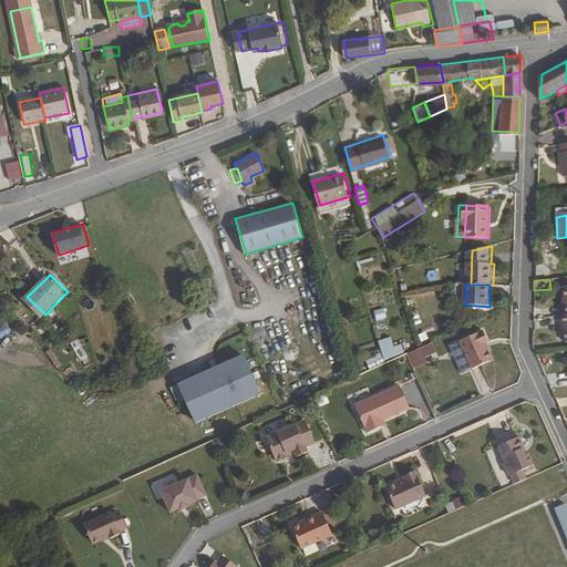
[(383,308),(372,310),(375,321),(385,318),(383,308)]
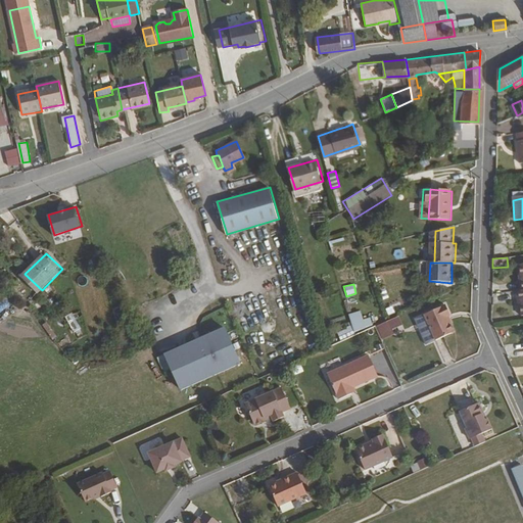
[(379,289),(381,299),(388,298),(385,288),(379,289)]
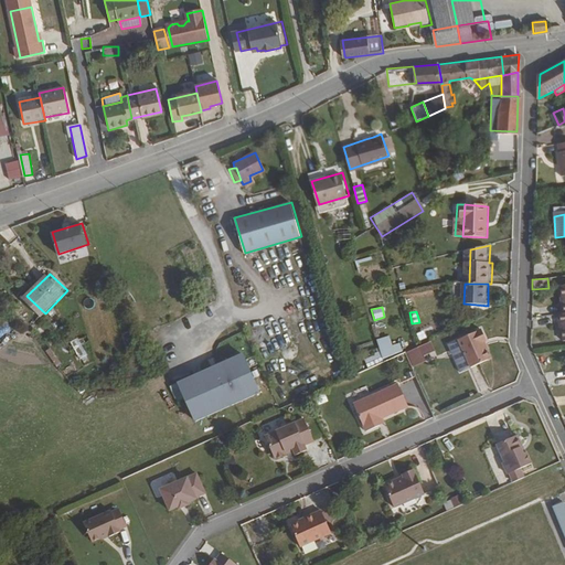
[(416,344),(437,334),(432,323),(411,333),(416,344)]
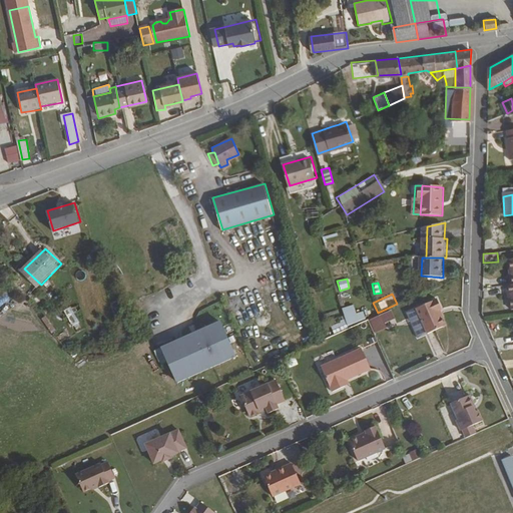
[(452,321),(450,315),(447,313),(444,308),(446,306),(448,305),(443,296),(413,311),(425,336),(452,321)]
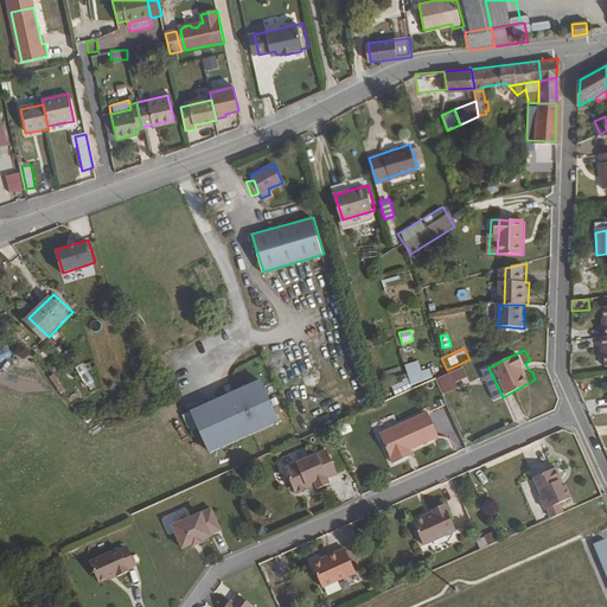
[(145,368),(142,356),(131,357),(132,370),(145,368)]
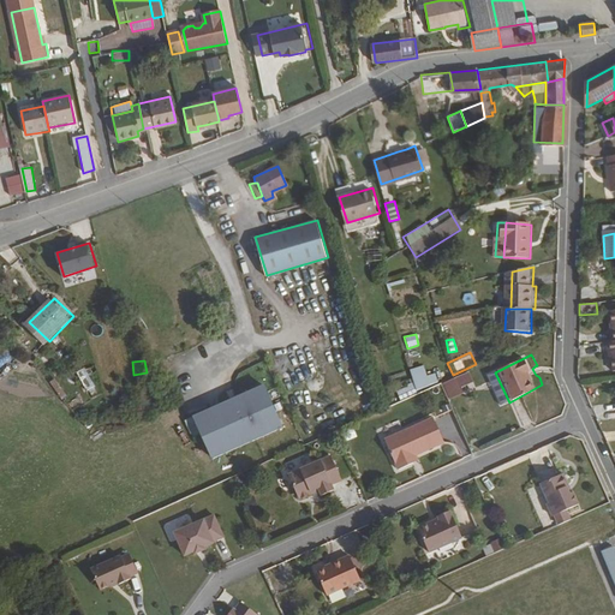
[(437,382),(434,372),(427,375),(423,364),(408,370),(416,390),(437,382)]
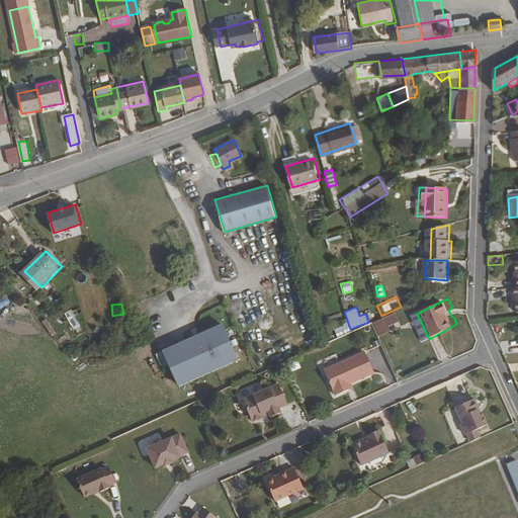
[(389,331),(387,326),(397,322),(393,313),(374,321),(379,334),(389,331)]
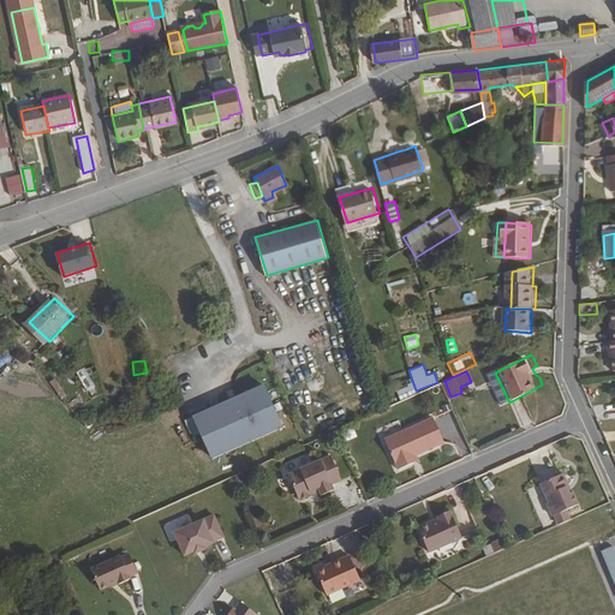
[(196,416),(214,457),(282,425),(264,386),(196,416)]
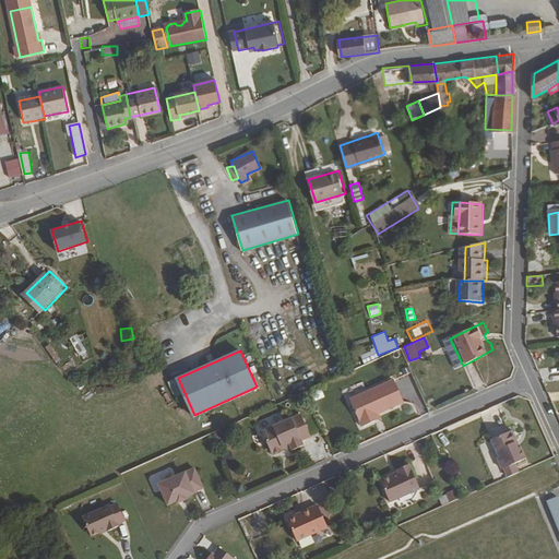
[(70,395),(76,392),(71,380),(64,383),(70,395)]
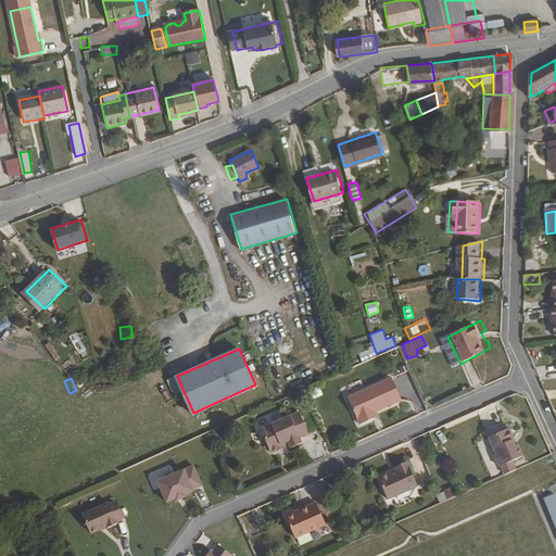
[(403,402),(393,379),(349,397),(361,425),(374,419),(371,414),(377,413),(403,402)]
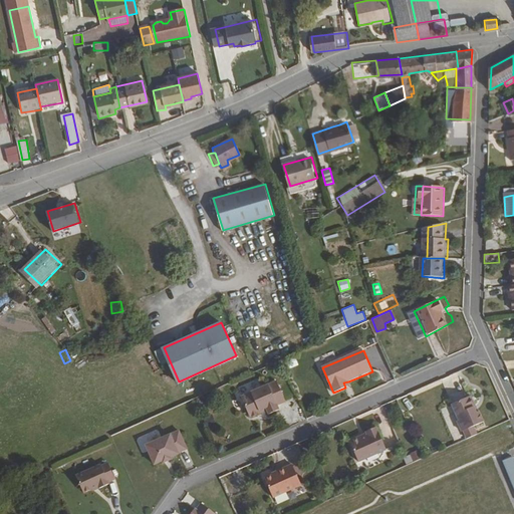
[(285,401),(277,380),(241,396),(248,414),(252,416),(258,413),(258,411),(266,407),(267,410),(268,414),(278,409),(277,405),(285,401)]
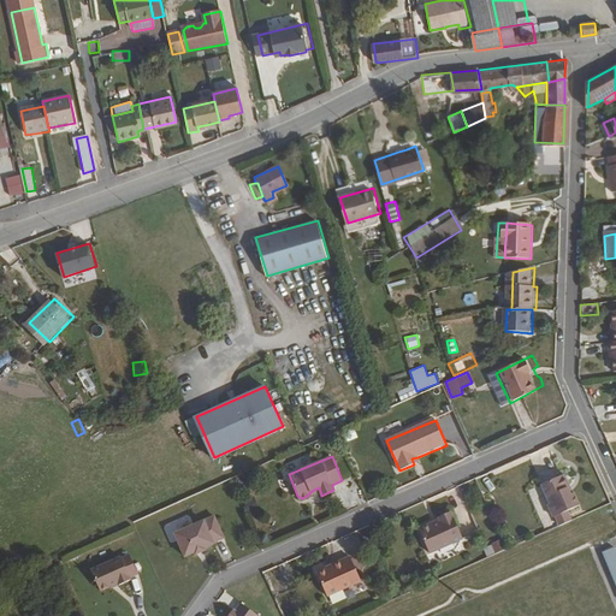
[(581,505),(575,493),(574,493),(572,493),(569,487),(570,487),(566,474),(543,485),(551,503),(550,504),(555,516),(557,516),(561,526),(573,520),(568,511),(581,505)]
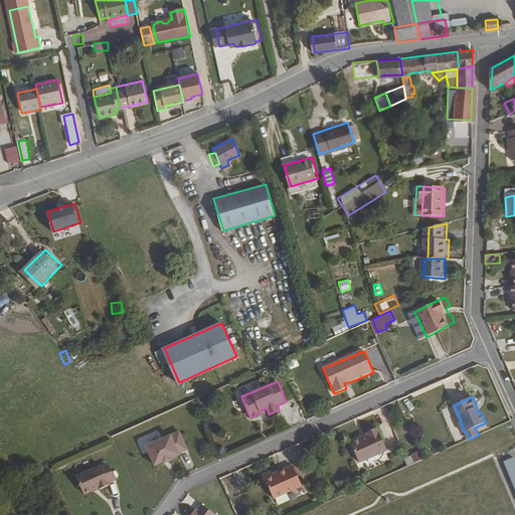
[(206,428),(216,424),(212,414),(202,418),(206,428)]
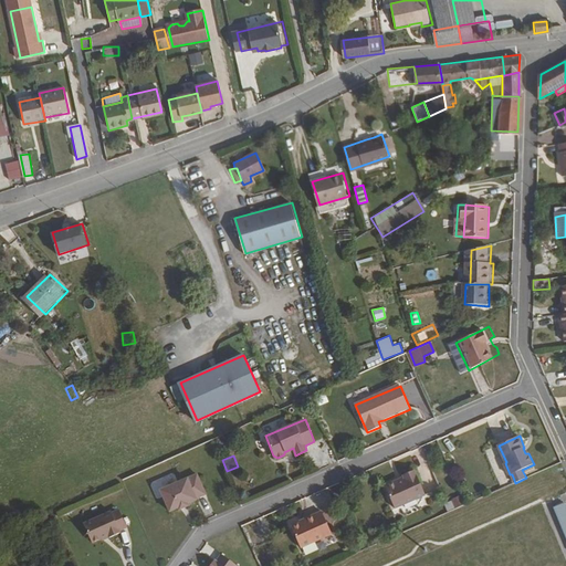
[(205,494),(197,474),(160,490),(169,511),(179,506),(188,503),(197,499),(196,498),(205,494)]
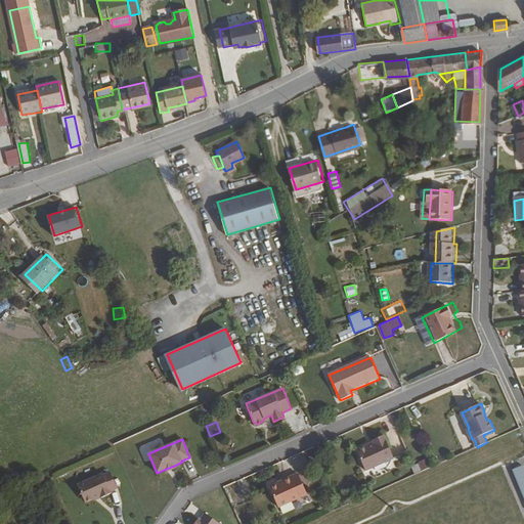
[(348,457),(357,479),(386,468),(378,448),(364,453),(363,452),(348,457)]
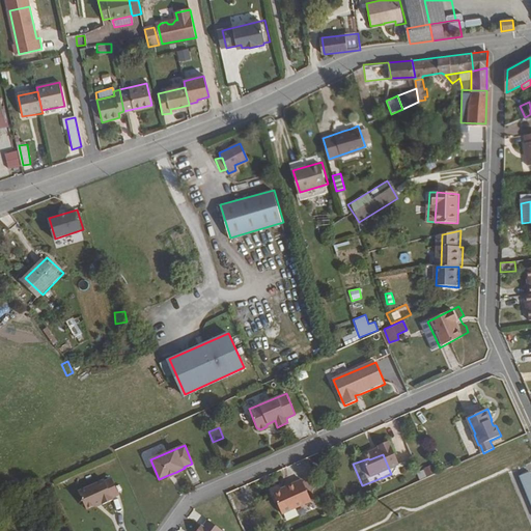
[(425,477),(436,473),(432,464),(422,469),(425,477)]
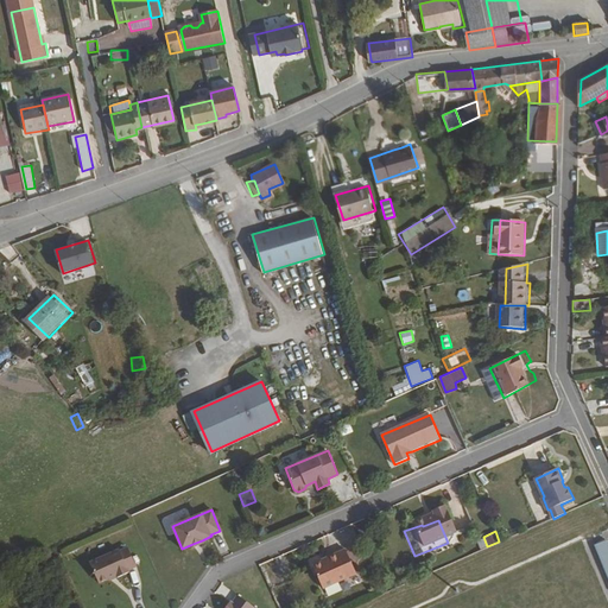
[(596,545),(607,574),(607,542),(596,545)]
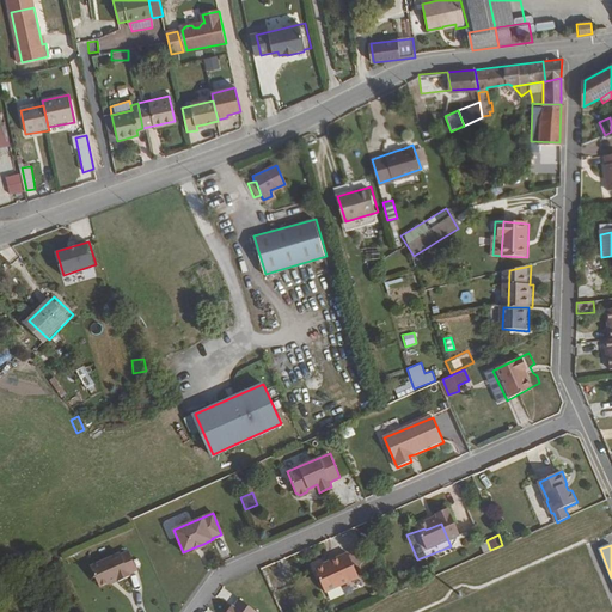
[(128,571),(136,568),(129,550),(121,554),(120,552),(91,564),(98,585),(109,581),(118,577),(118,579),(129,575),(128,571)]
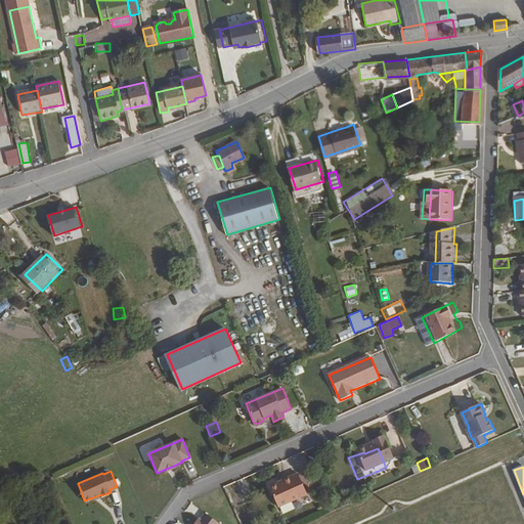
[(300,504),(292,484),(289,484),(281,487),(280,487),(279,490),(273,492),(272,490),(272,489),(261,493),(271,516),(300,504)]
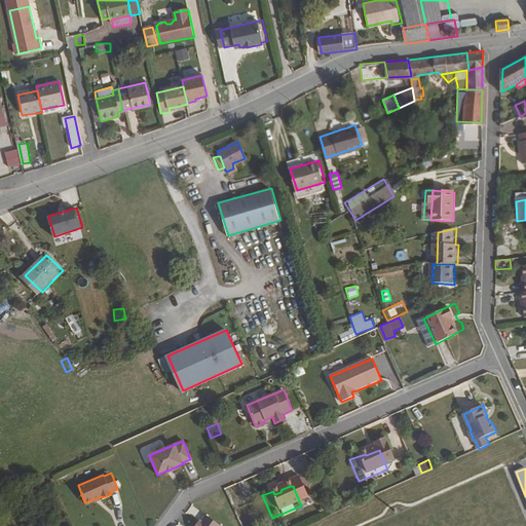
[(221,525),(207,514),(201,520),(199,519),(193,525),(221,525)]
